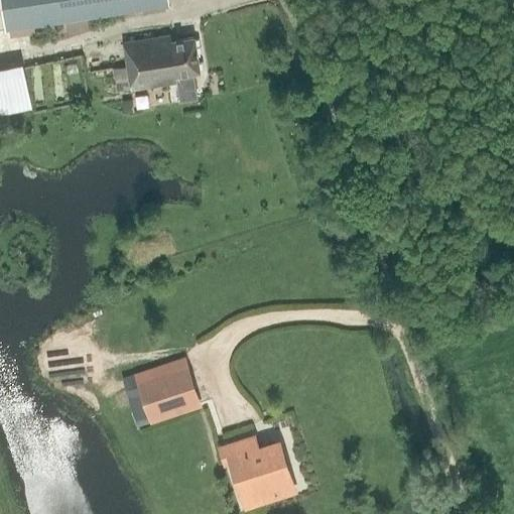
[(0,0),(6,32),(163,9),(162,0),(0,0)]
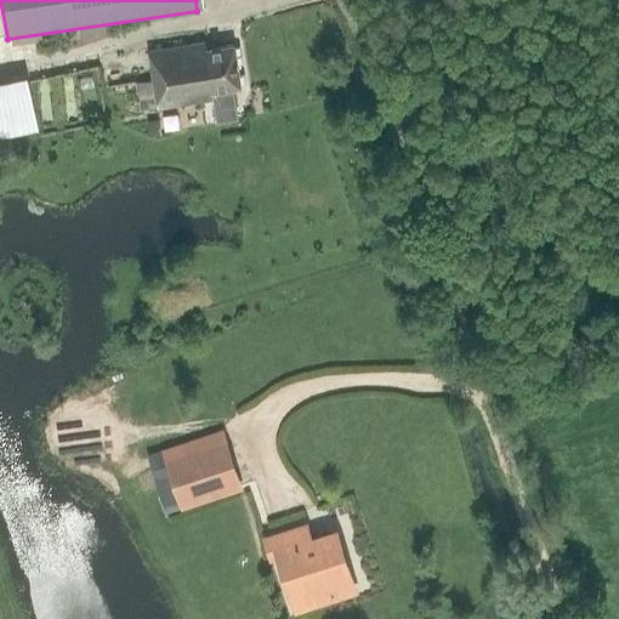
[(152,84),(135,86),(140,114),(211,103),(215,126),(237,123),(232,92),(239,91),(233,50),(204,54),(203,47),(148,55),(152,84)]
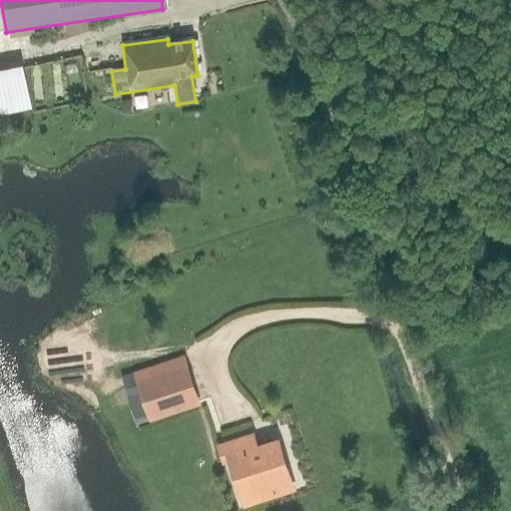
[(22,68),(0,72),(0,107),(29,101),(22,68)]
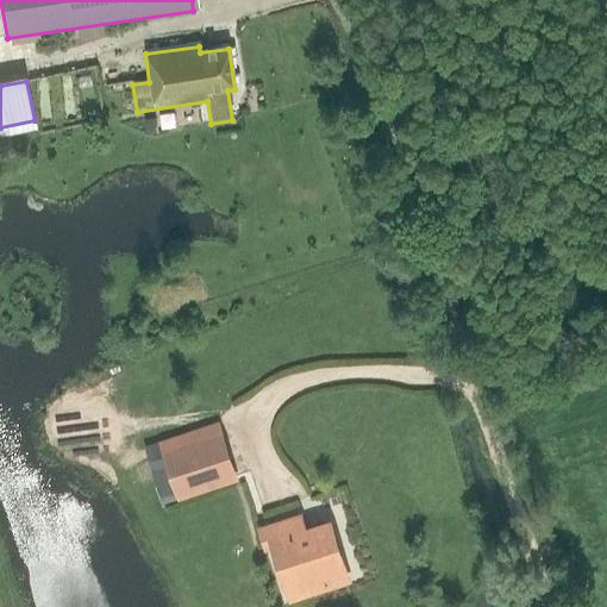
[(154,119),(144,121),(146,135),(156,133),(154,119)]
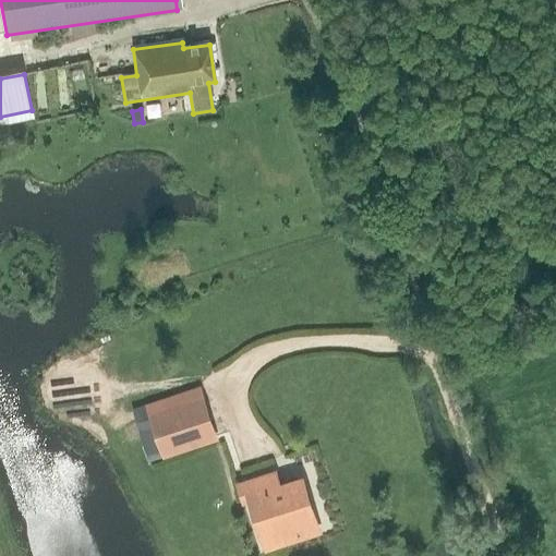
[(218,442),(203,397),(146,415),(161,461),(218,442)]
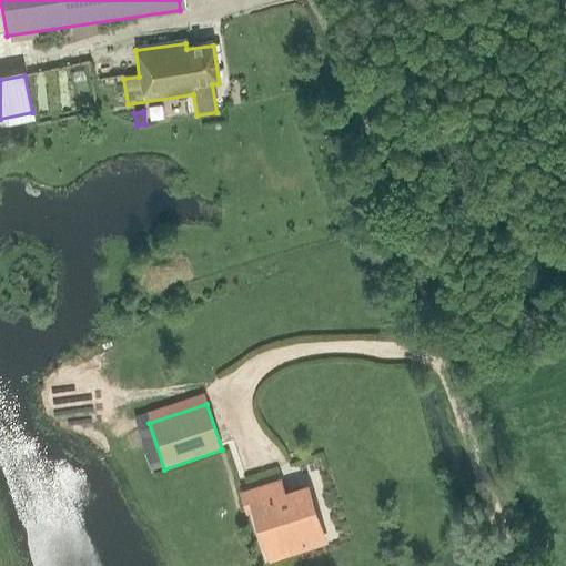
[(280,559),(327,545),(307,484),(284,492),(280,478),(243,491),(261,544),(273,539),(280,559)]
